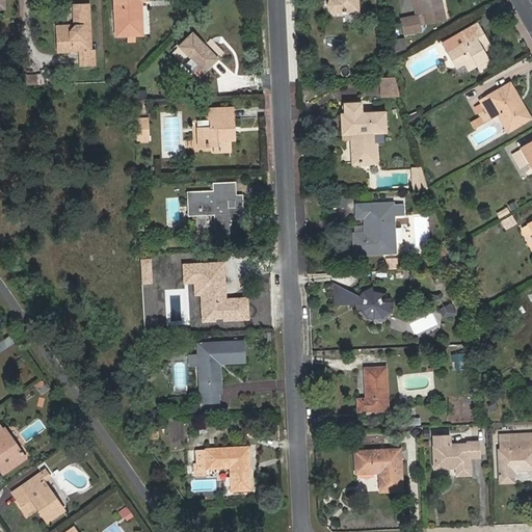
[(114,0),(116,35),(142,34),(141,1),(147,0),(114,0)]
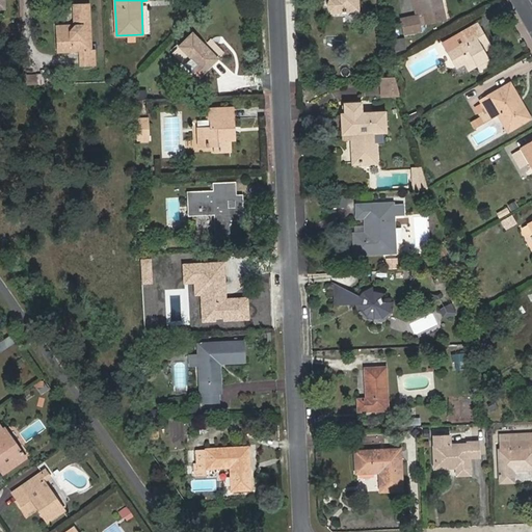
[(330,0),(330,1),(329,2),(328,5),(329,7),(330,9),(331,10),(335,11),(358,10),(357,0),(330,0)]
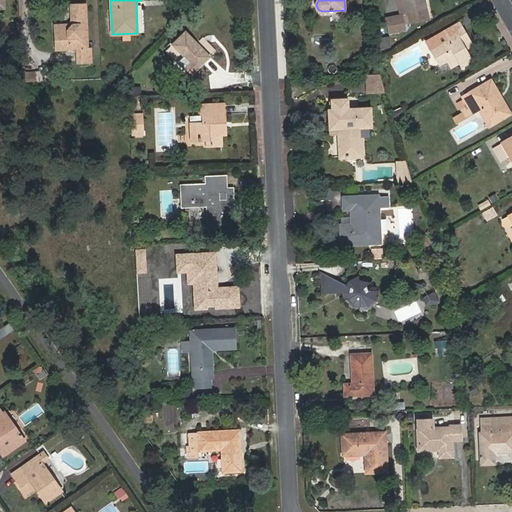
[(402,0),(406,15),(400,16),(387,19),(389,33),(405,30),(403,24),(427,18),(423,0),(402,0)]
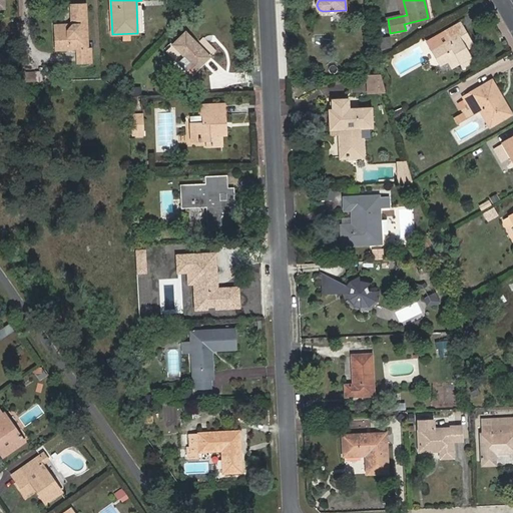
[(407,15),(403,0),(398,0),(401,16),(407,15)]
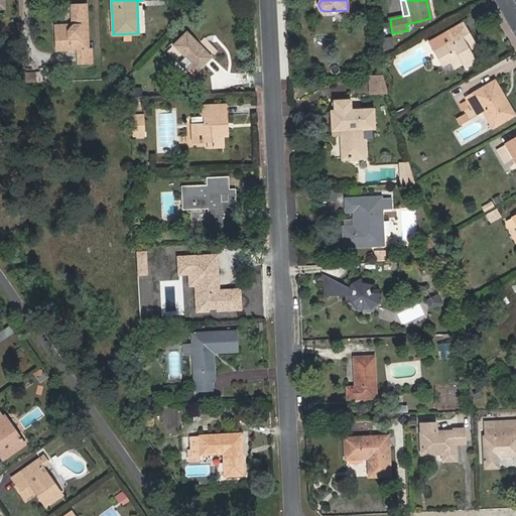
[(67,30),(55,30),(56,50),(78,50),(78,63),(93,63),(93,49),(89,49),(87,4),(72,5),(73,24),(67,30)]
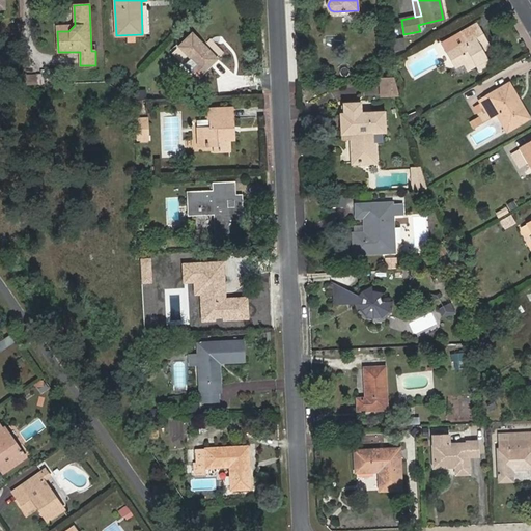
[(442,43),(455,65),(463,61),(467,68),(475,63),(478,67),(487,62),(479,48),(486,44),(476,24),(442,43)]
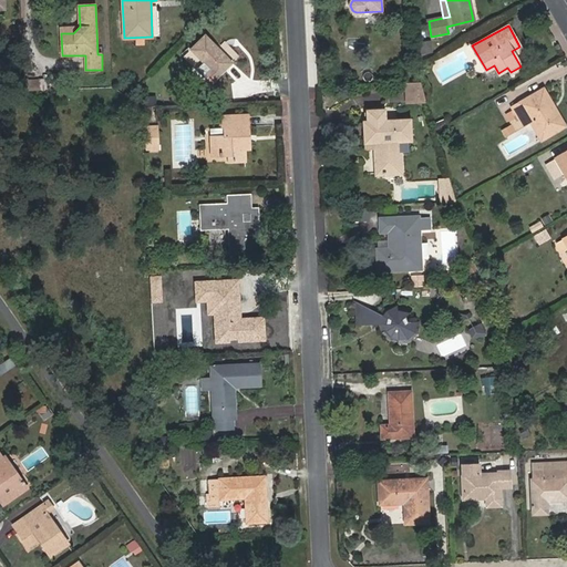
[(192,50),(204,62),(197,70),(210,84),(233,62),(206,35),(192,50)]
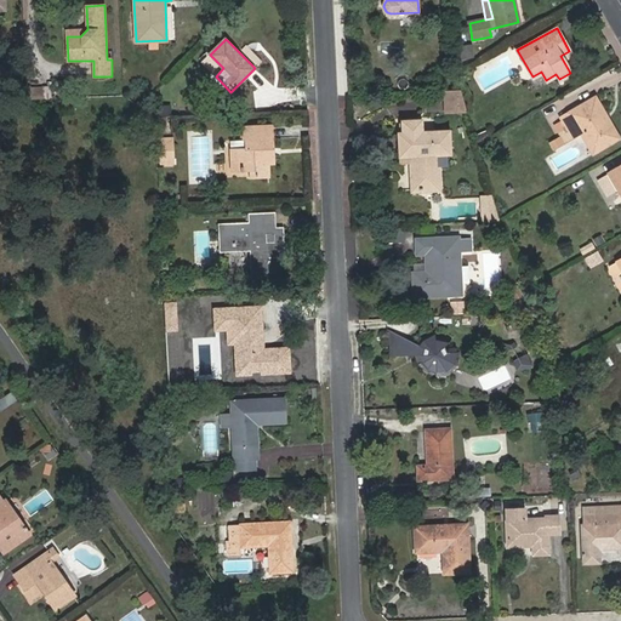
[(473,46),(463,46),(463,57),(474,57),(473,46)]
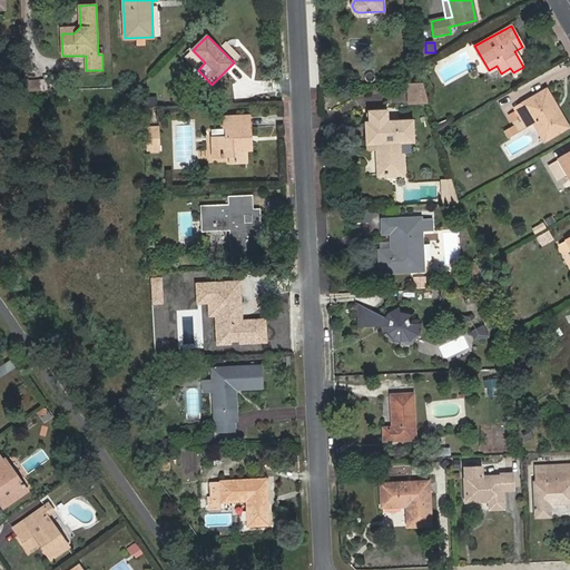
[(423,82),(405,84),(408,102),(429,101),(423,82)]
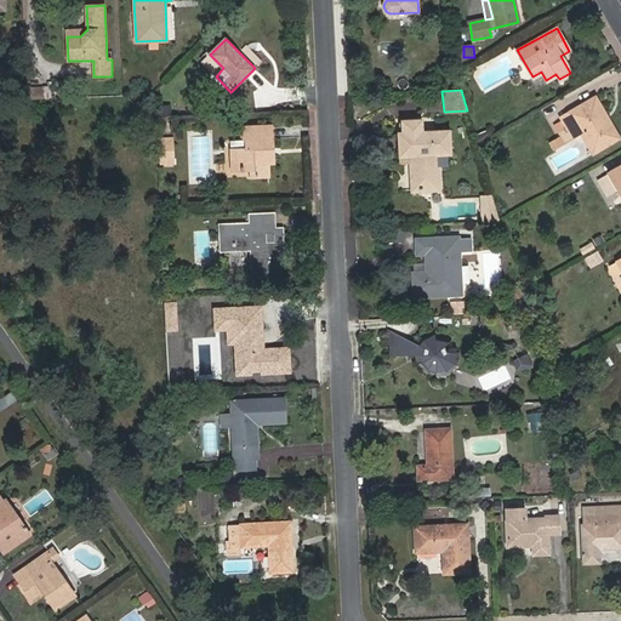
[(559,121),(569,138),(581,132),(585,130),(597,151),(615,141),(603,119),(607,117),(596,97),(557,119),(559,121)]
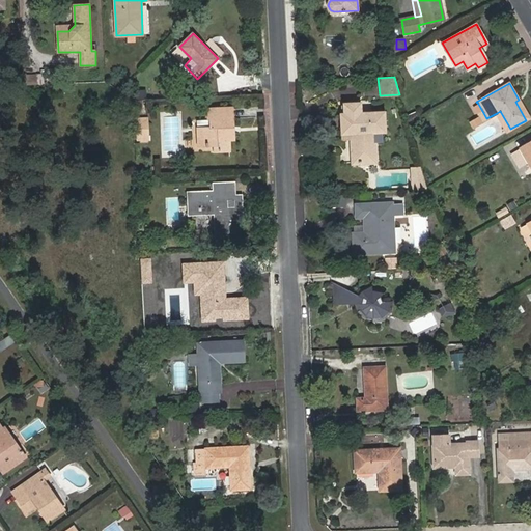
[(530,118),(519,100),(515,102),(526,120),(530,118)]
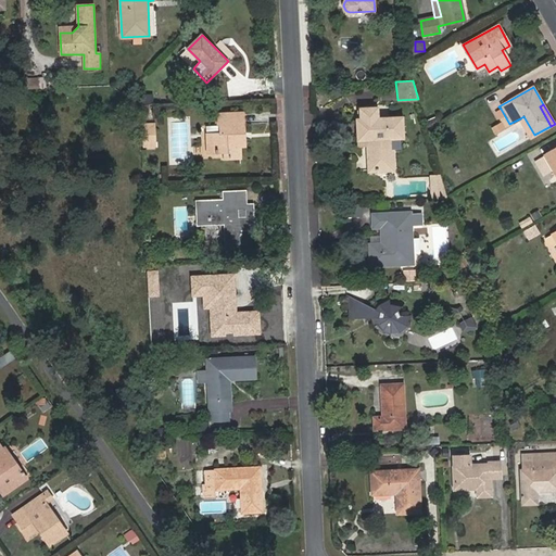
[(357,119),(358,140),(368,140),(368,147),(369,171),(393,169),(392,139),(404,138),(403,117),(378,118),(378,109),(361,109),(361,118),(357,119)]
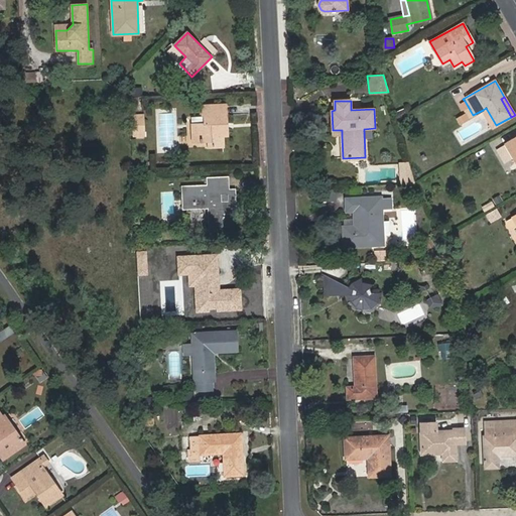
[(465,101),(459,105),(465,114),(467,118),(473,115),(465,101)]
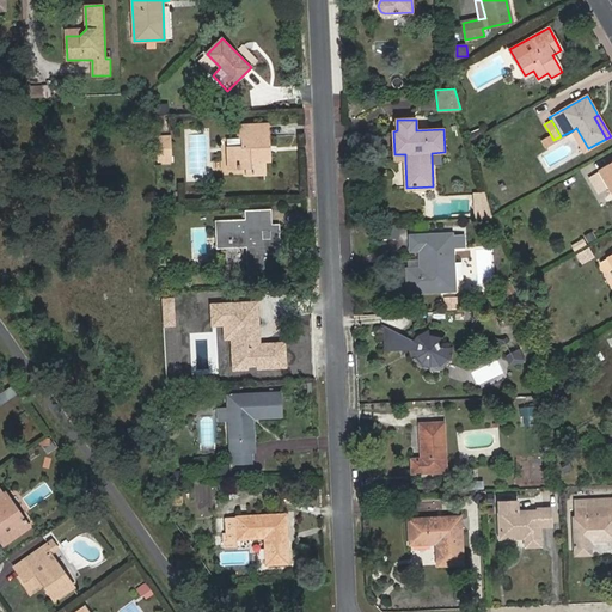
[(227,147),(228,169),(251,167),(251,175),(264,175),(264,161),(269,161),(268,124),(239,126),(239,136),(242,136),(243,147),(227,147)]
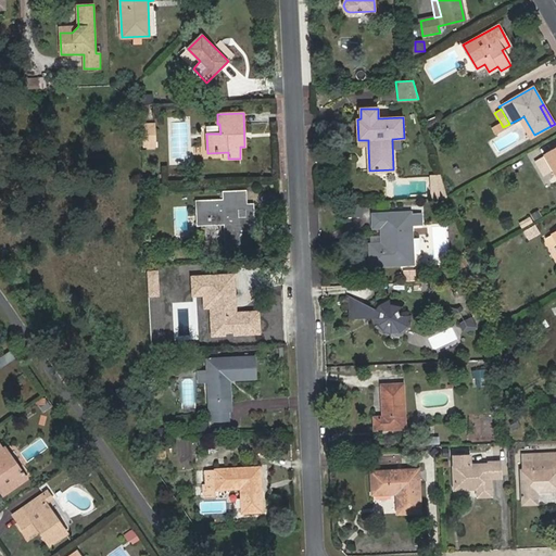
[(531,137),(534,135),(523,116),(520,118),(531,137)]
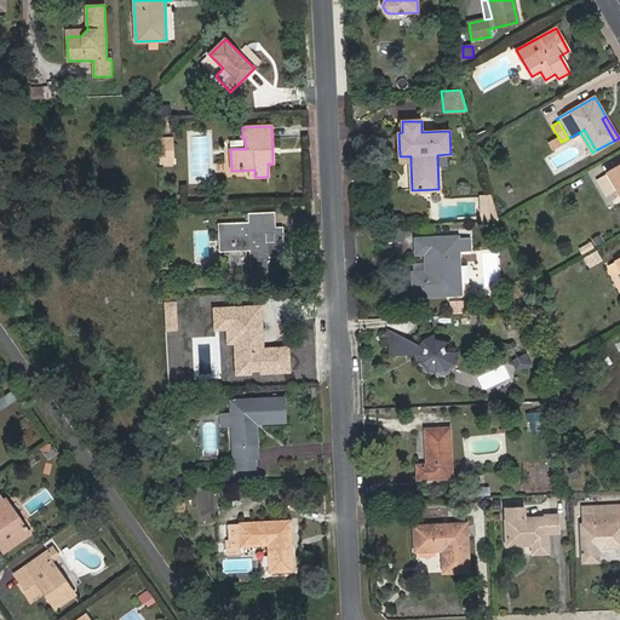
[(158,138),(160,165),(174,164),(173,137),(158,138)]
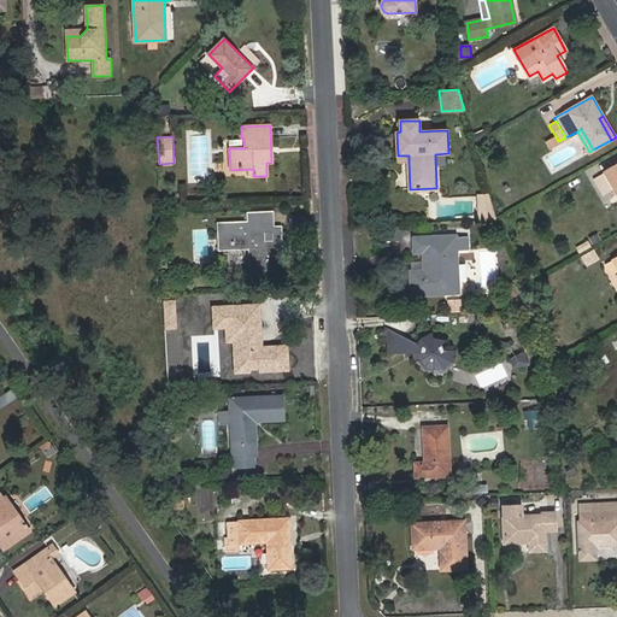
[(558,141),(556,136),(547,142),(550,147),(558,141)]
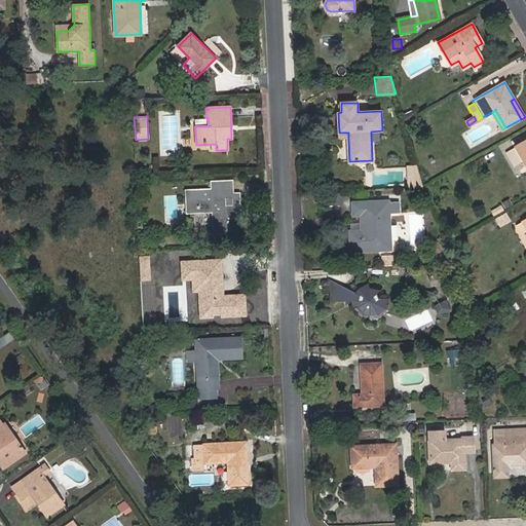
[(525,141),(516,147),(523,159),(525,164),(525,141)]
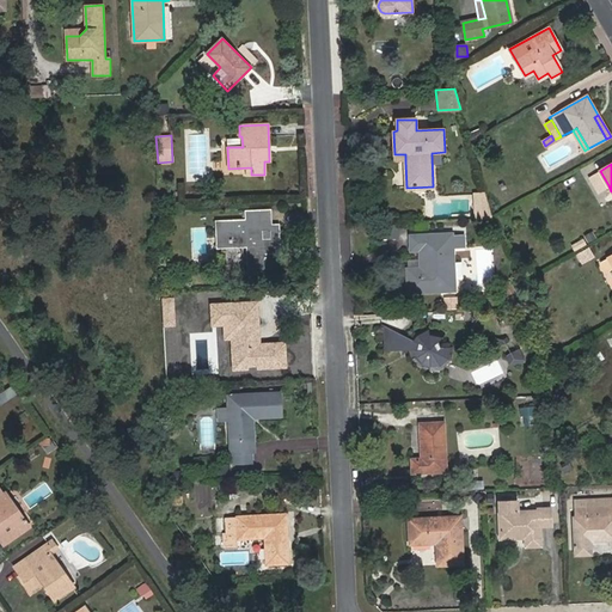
[(598,193),(609,185),(600,171),(589,177),(598,193)]
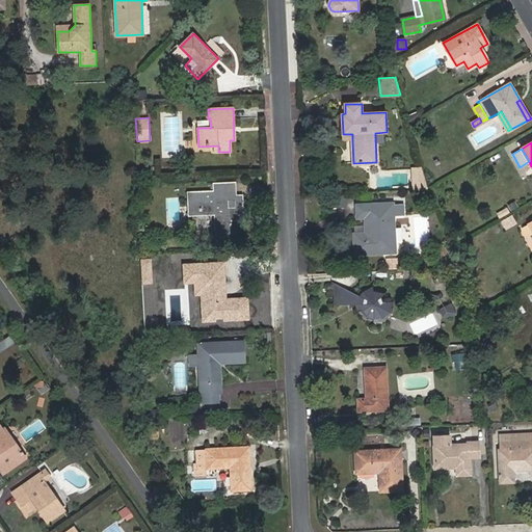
[(423,168),(411,168),(411,191),(430,190),(423,168)]
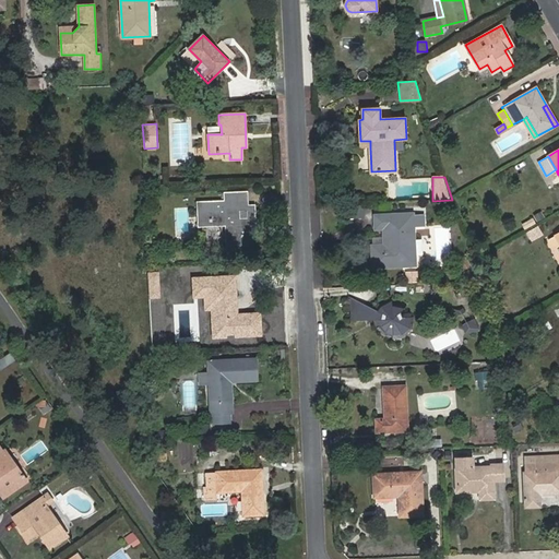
[(225,201),(195,202),(197,228),(225,227),(226,254),(245,254),(244,233),(256,232),(254,204),(249,205),(249,190),(224,191),(225,201)]
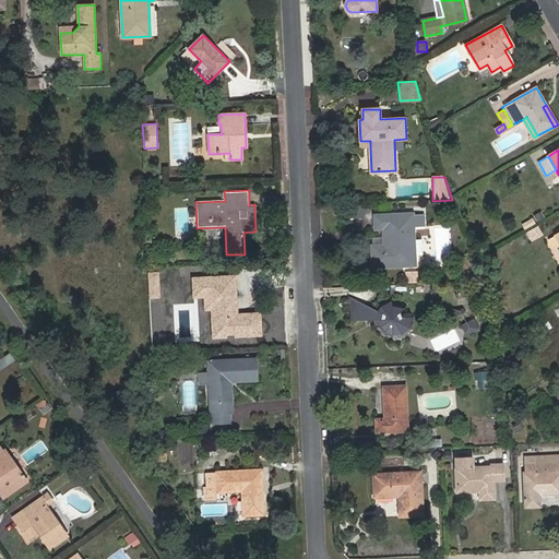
[(376,229),(383,228),(384,244),(372,245),(373,266),(416,265),(414,227),(423,226),(423,214),(414,215),(413,213),(375,214),(376,229)]
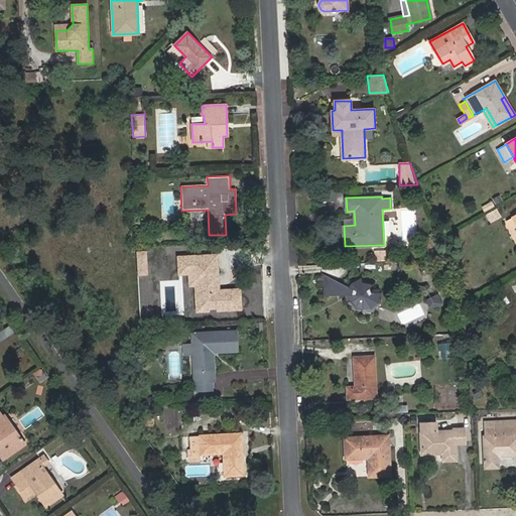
[(374,250),(375,261),(386,260),(385,250),(374,250)]
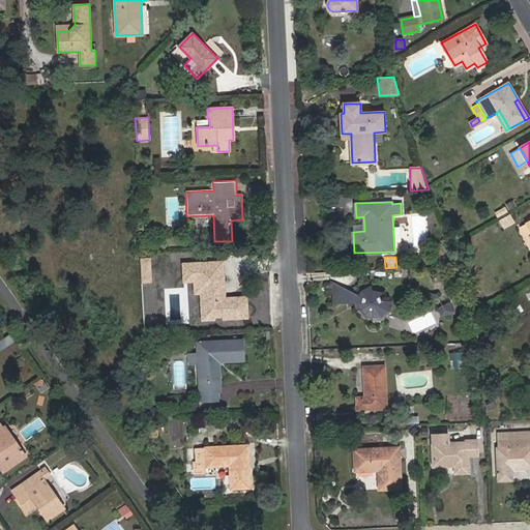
[(226,260),(181,262),(182,283),(194,283),(195,294),(201,294),(202,321),(249,319),(248,295),(227,296),(226,260)]
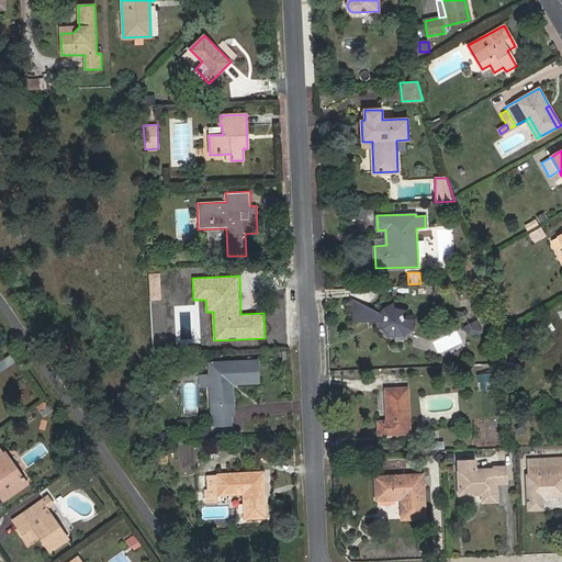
[(353,322),(369,322),(368,306),(352,299),(353,322)]
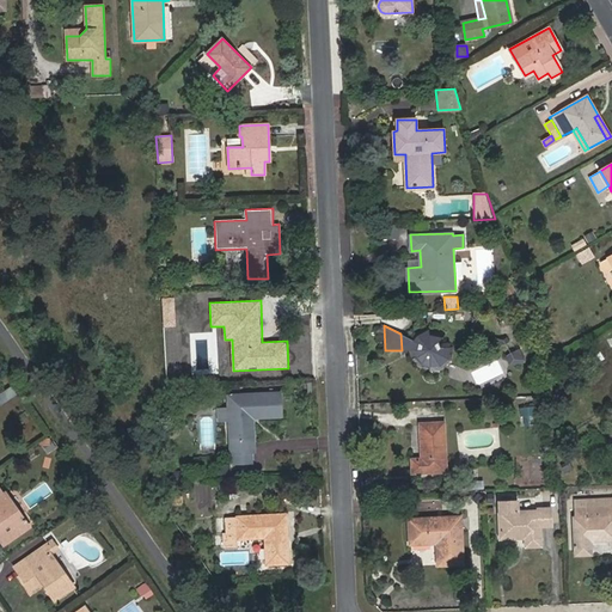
[(401,334),(402,350),(414,349),(416,354),(411,356),(414,361),(417,360),(423,363),(429,366),(430,371),(442,369),(451,361),(452,354),(450,354),(451,347),(439,348),(436,343),(442,338),(429,335),(428,329),(417,335),(412,340),(401,334)]
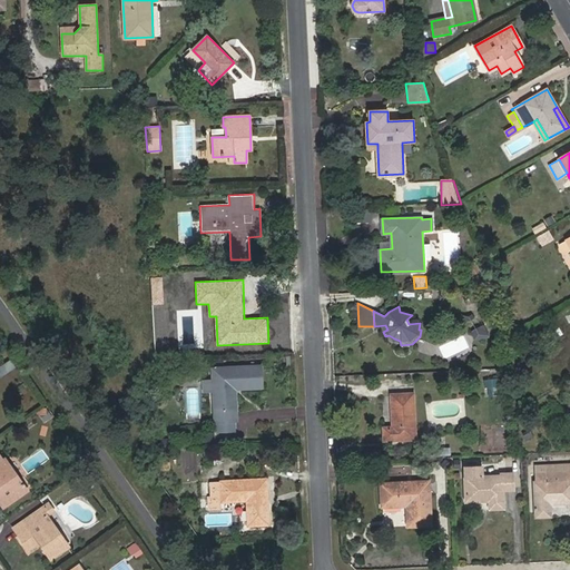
[(472,333),(475,338),(484,340),(489,335),(484,326),(472,333)]
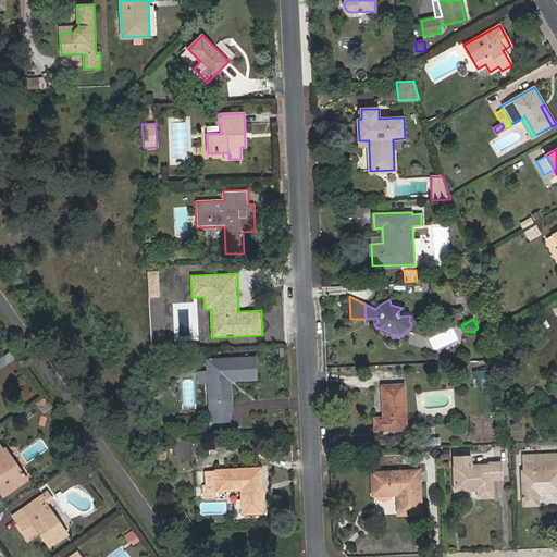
[(0,366),(2,369),(15,360),(10,353),(0,358),(0,366)]
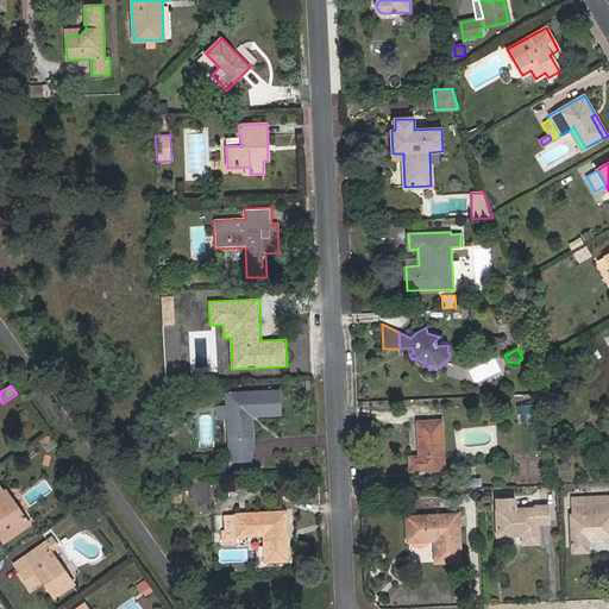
[(230,451),(251,450),(253,450),(251,416),(280,415),(278,391),(226,394),(230,451)]
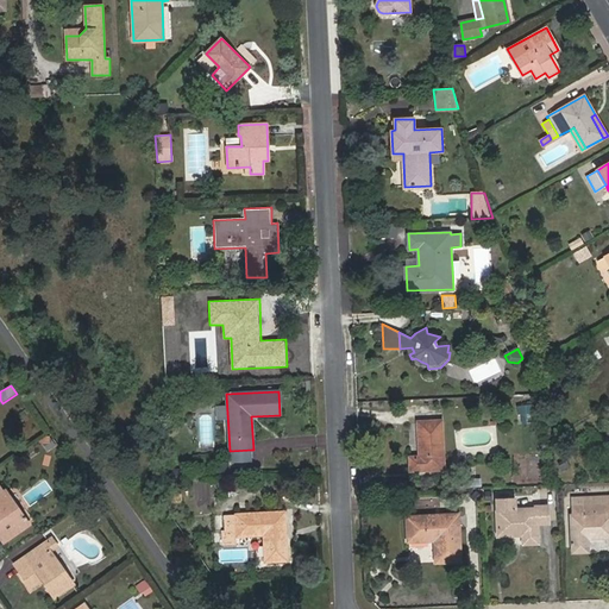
[(520,424),(538,420),(534,402),(516,406),(520,424)]
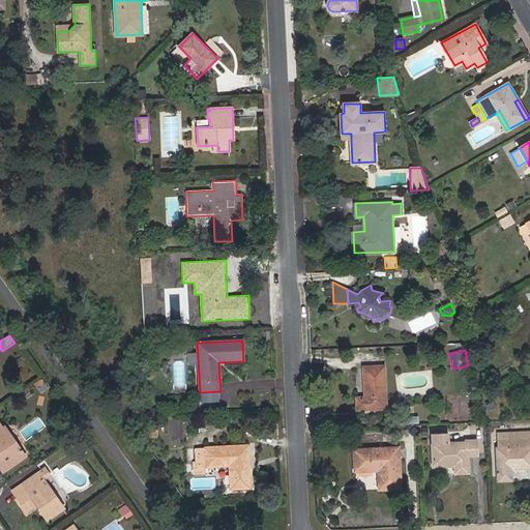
[(363,367),(364,398),(356,398),(357,410),(386,408),(384,366),(363,367)]
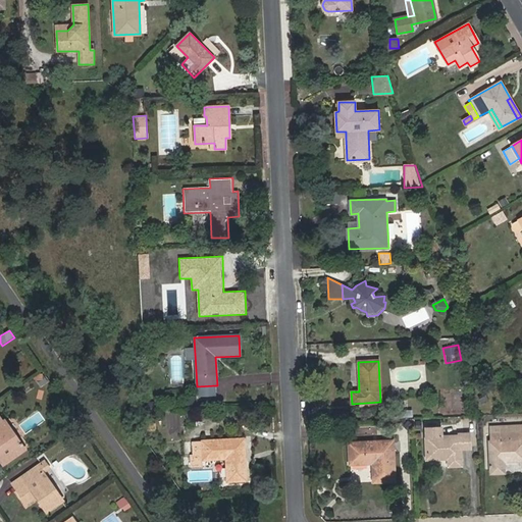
[(216,396),(215,385),(197,386),(198,397),(216,396)]
